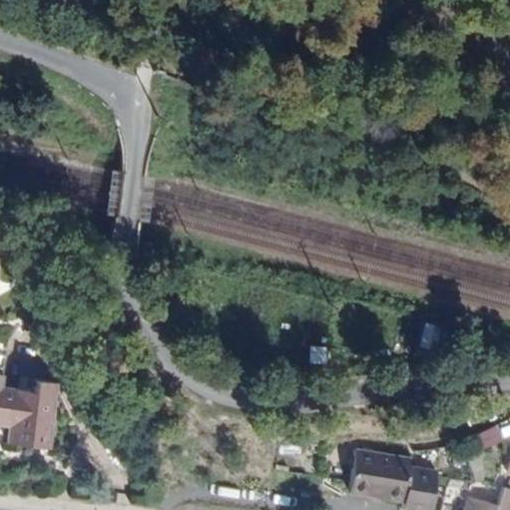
[(60,386),(38,383),(37,394),(4,389),(10,346),(0,344),(0,427),(8,429),(5,444),(50,451),(60,386)]
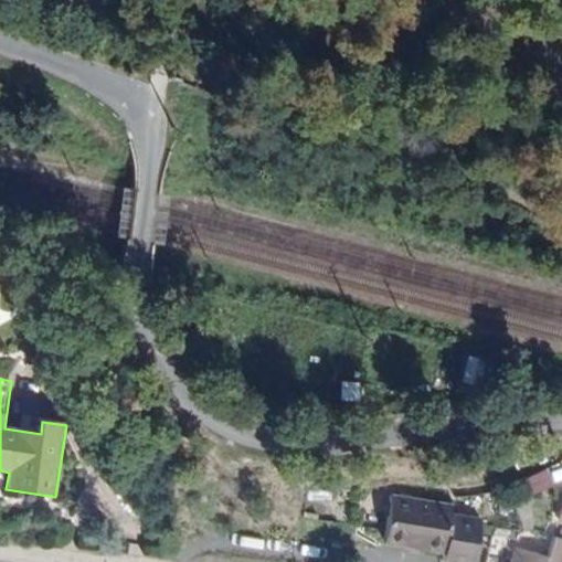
[(521,499),(550,486),(542,470),(515,484),(521,499)]
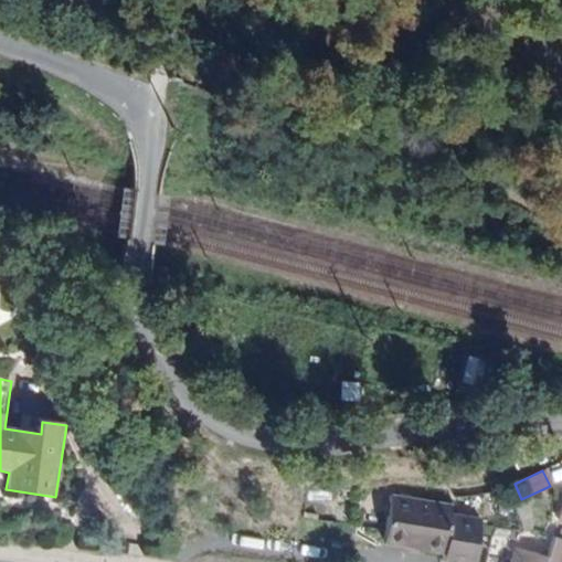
[(434,508),(436,500),(378,486),(377,488),(369,519),(366,530),(425,545),(424,553),(453,561),(465,516),(434,508)]
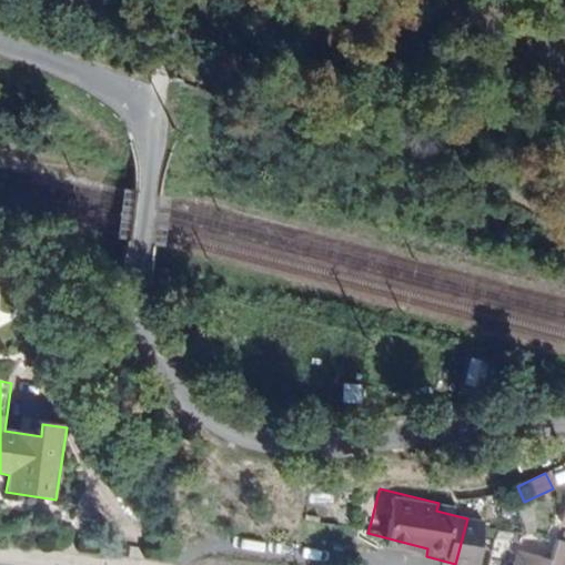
[(564,564),(564,540),(557,538),(551,562),(520,552),(515,564),(564,564)]
